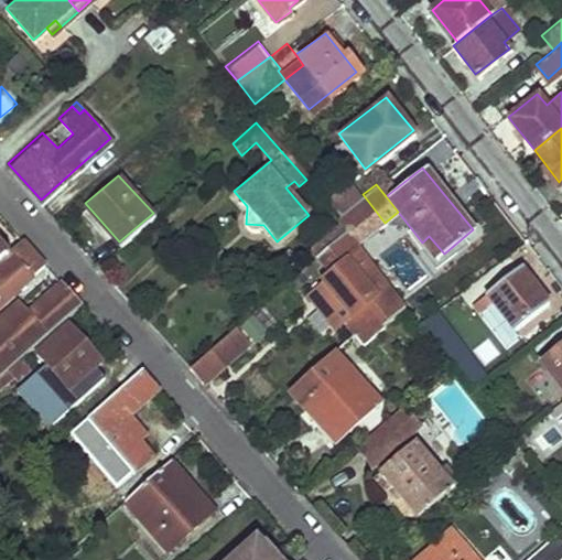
[(335,216),(346,230),(357,244),(385,223),(363,194),(339,212),(335,216)]
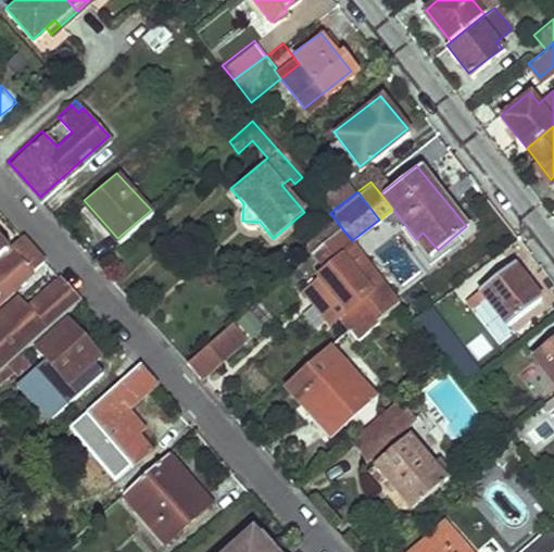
[(334,222),(303,247),(310,254),(313,252),(339,228),(334,222)]
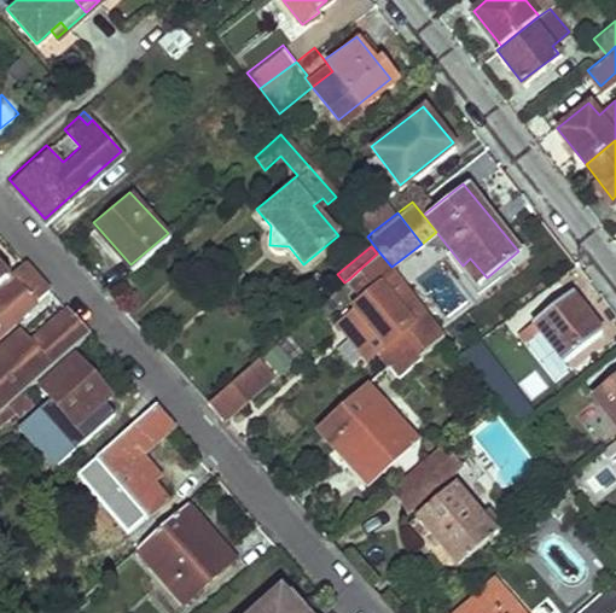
[(362,297),(353,305),(344,314),(355,326),(348,331),(368,355),(377,348),(399,374),(401,372),(420,355),(445,334),(408,289),(402,293),(391,279),(396,274),(391,267),(379,252),(377,254),(348,280),(362,297)]
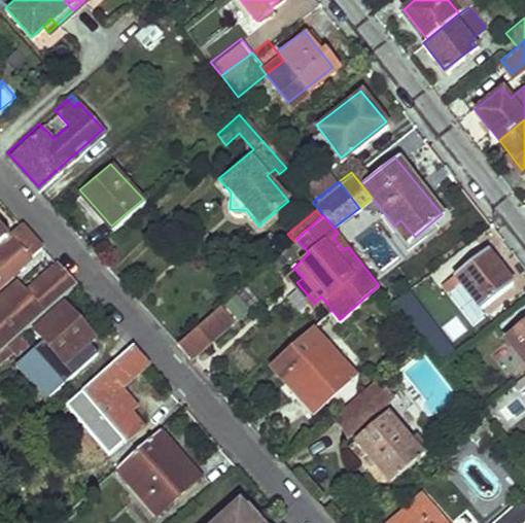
[(4,238),(0,241),(0,283),(41,246),(21,223),(4,238)]
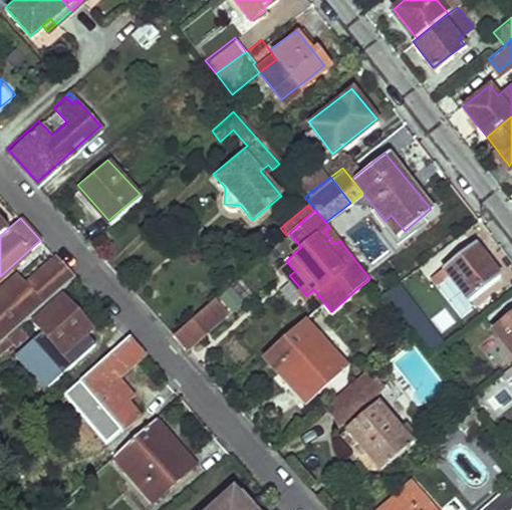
[(446,273),(467,299),(498,274),(473,243),(437,271),(441,277),(446,273)]
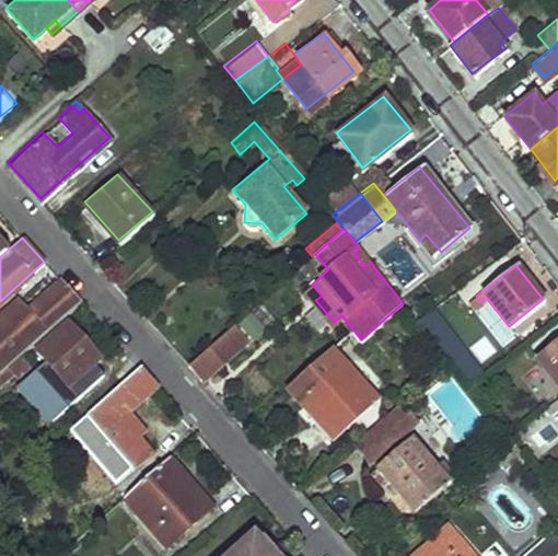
[(16,300),(0,314),(0,372),(22,355),(80,302),(59,279),(25,310),(16,300)]
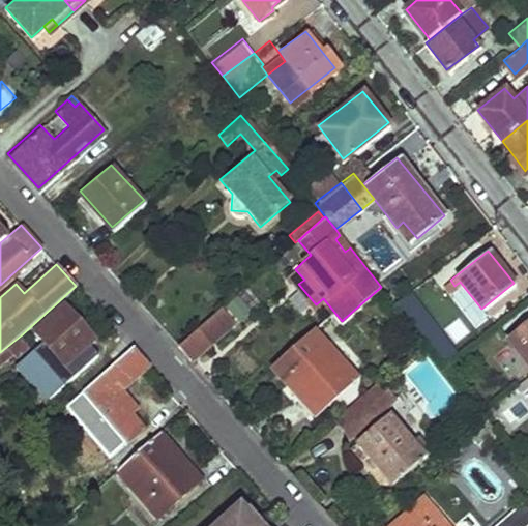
[(295,269),(290,273),(298,284),(304,280),(295,269)]
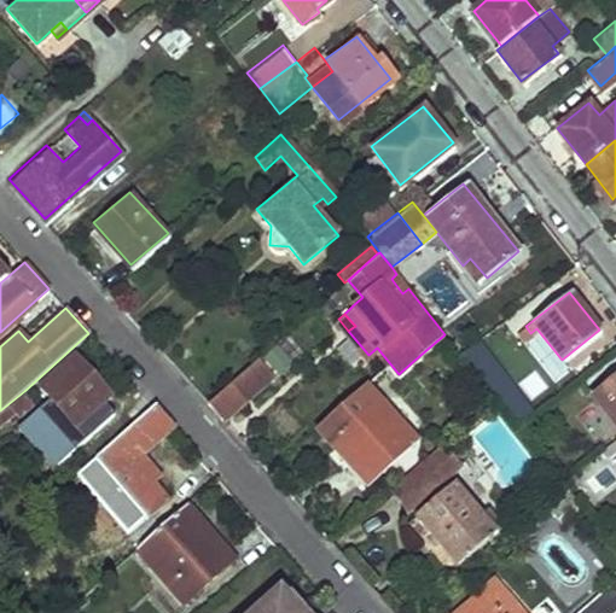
[(73,355),(39,385),(74,425),(108,396),(73,355)]
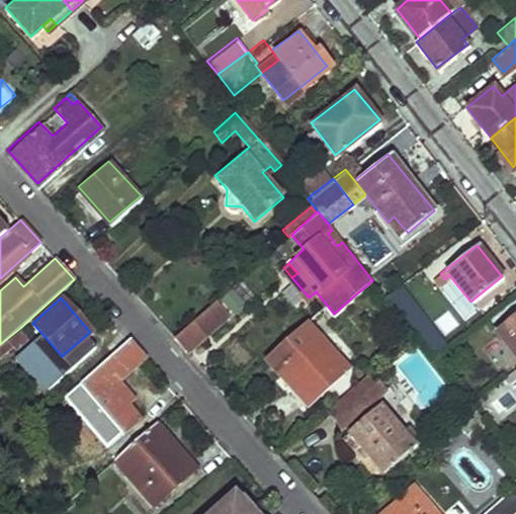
[(216,298),(174,335),(185,347),(228,313),(216,298)]
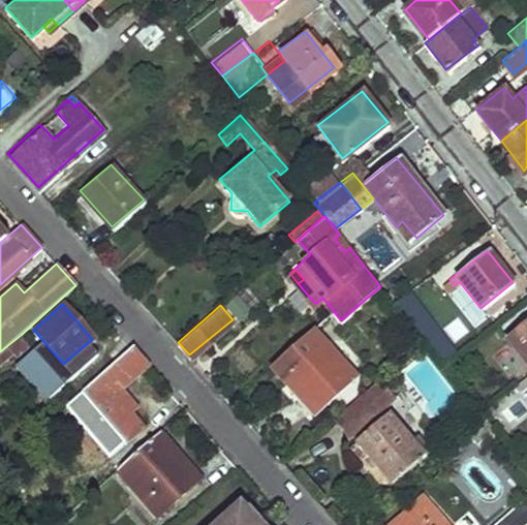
[(421,325),(444,356),(455,347),(430,317),(421,325)]
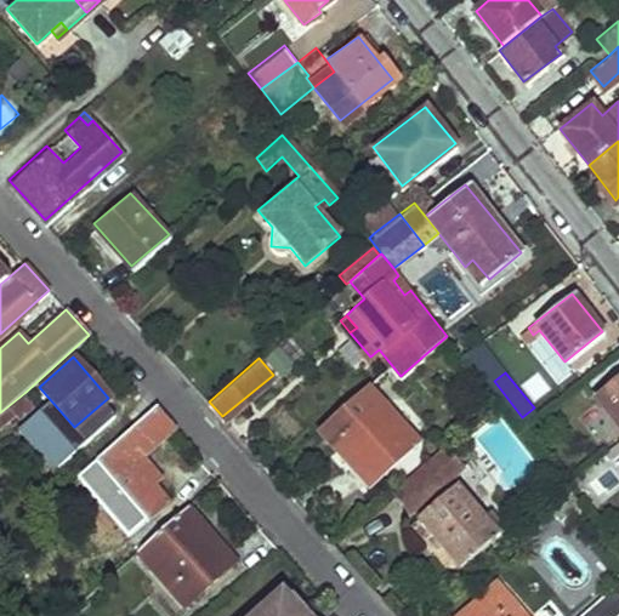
[(618,375),(595,397),(618,425),(618,375)]
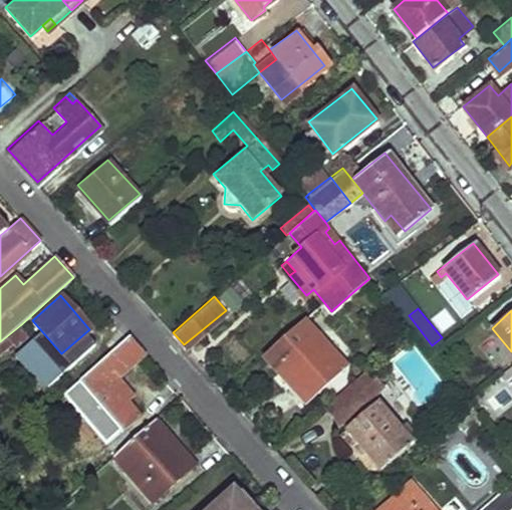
[(20,325),(0,341),(0,349),(5,345),(9,351),(28,335),(20,325)]
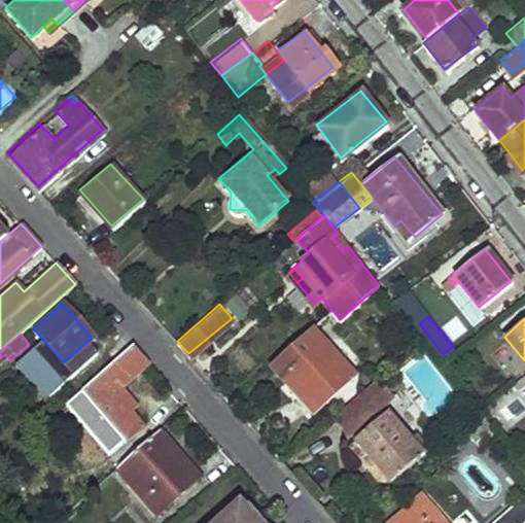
[(277,372),(289,384),(286,387),(309,412),(351,374),(319,336),(277,372)]
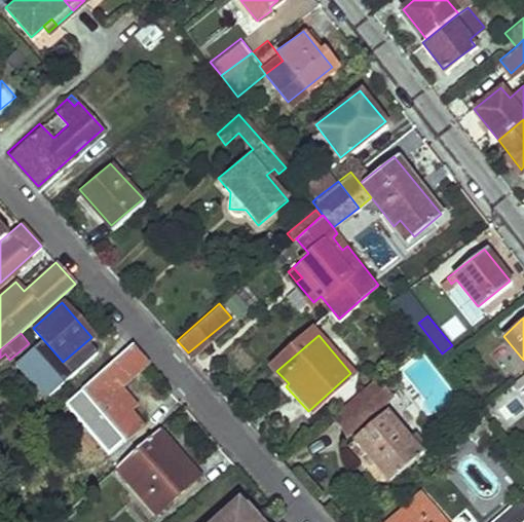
[(78,388),(122,438),(138,423),(111,390),(144,362),(128,344),(109,362),(78,388)]
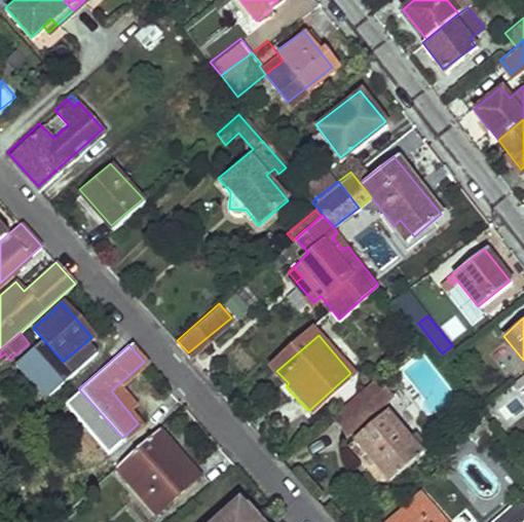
[(507,372),(513,379),(514,378),(523,371),(517,363),(507,372)]
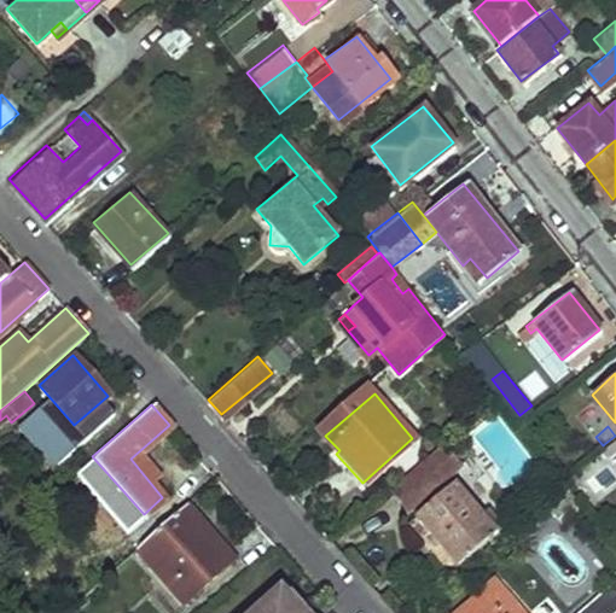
[(615,445),(615,435),(615,436),(604,444),(609,451),(615,445)]
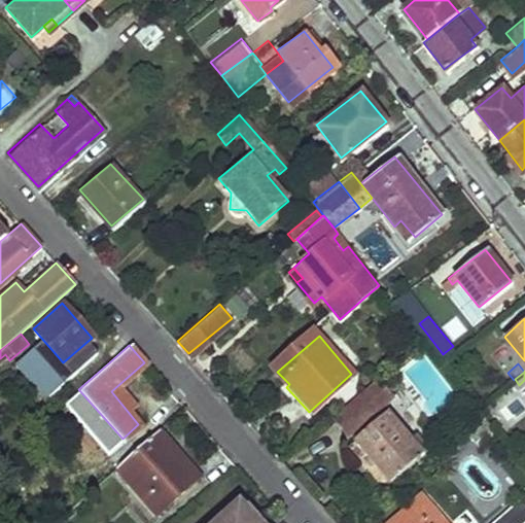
[(378,380),(336,415),(348,430),(389,394),(378,380)]
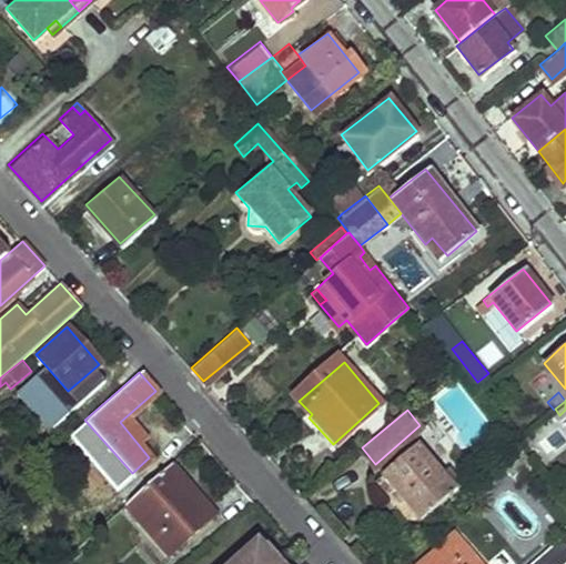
[(373,479),(411,524),(457,485),(420,440),(373,479)]
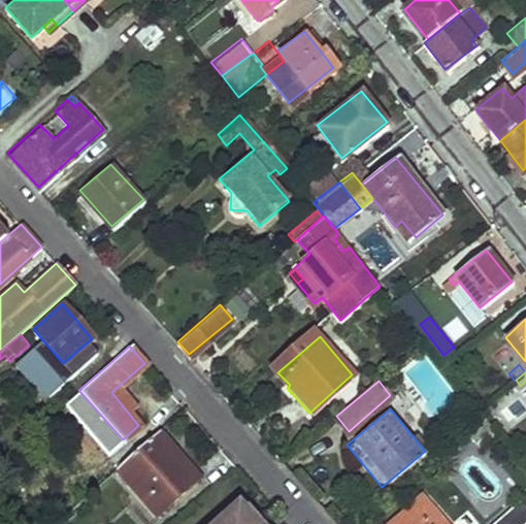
[(116,467),(158,512),(200,476),(158,429),(116,467)]
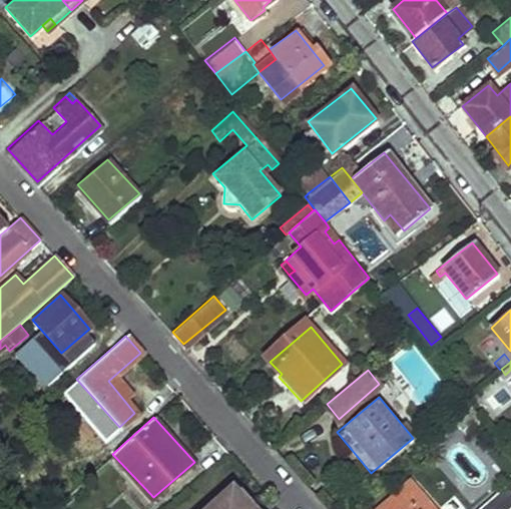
[(374,508),(437,508),(410,479),(374,508)]
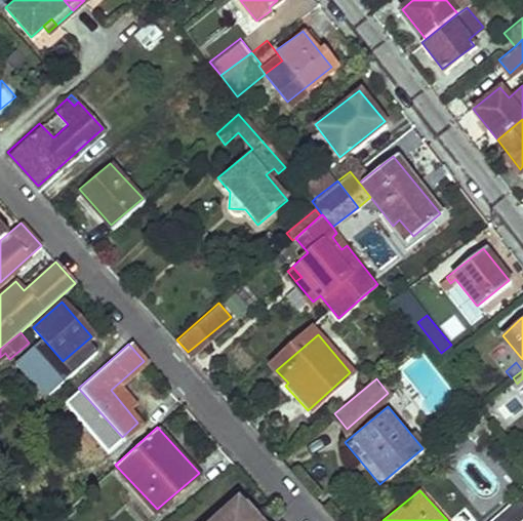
[(212,520),(256,520),(237,499),(212,520)]
